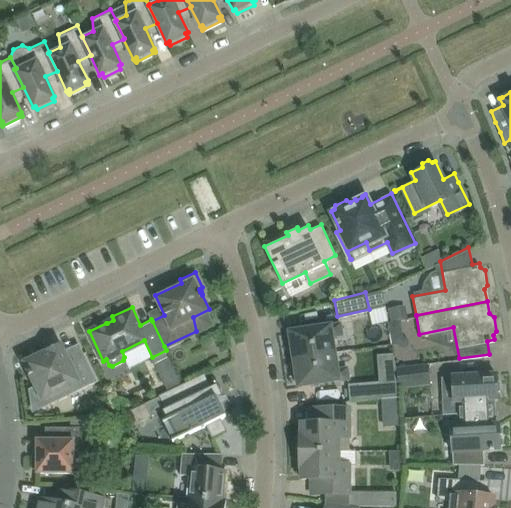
[(399,319),(387,321),(389,332),(401,330),(399,319)]
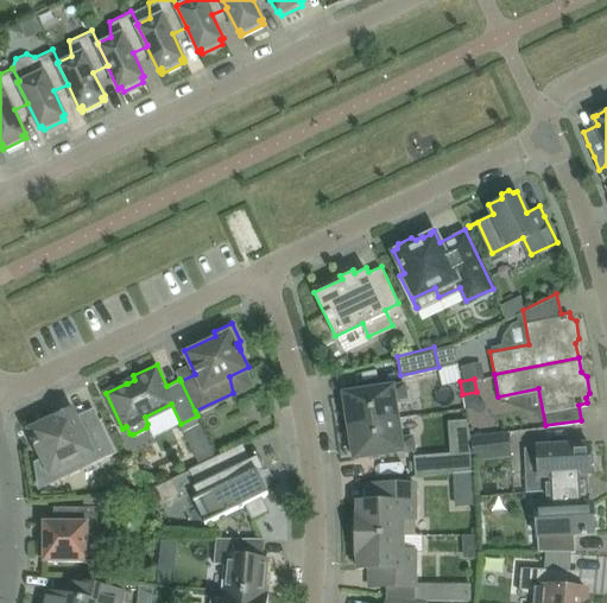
[(403,381),(343,391),(346,406),(343,408),(345,419),(348,421),(348,424),(397,416),(394,397),(405,394),(403,381)]
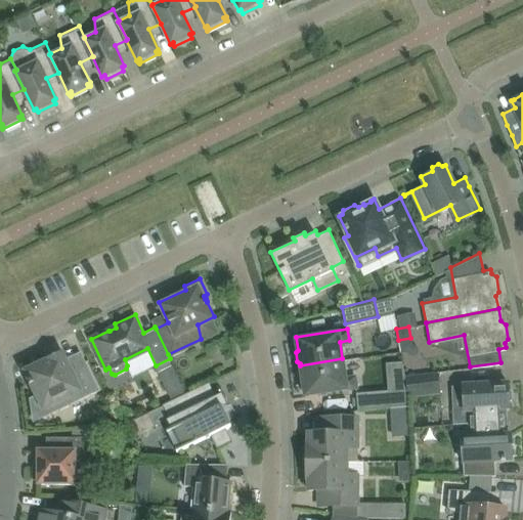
[(46,356),(47,358),(25,370),(29,378),(28,379),(30,383),(31,382),(37,394),(30,397),(34,419),(52,409),(49,402),(74,391),(77,398),(97,388),(80,351),(64,358),(60,350),(46,356)]
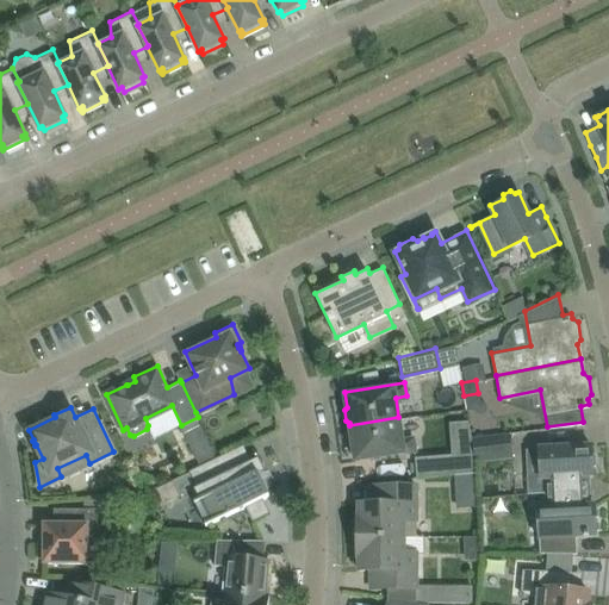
[(398,417),(349,425),(349,428),(347,431),(349,441),(352,443),(354,457),(415,449),(412,436),(402,437),(398,417)]
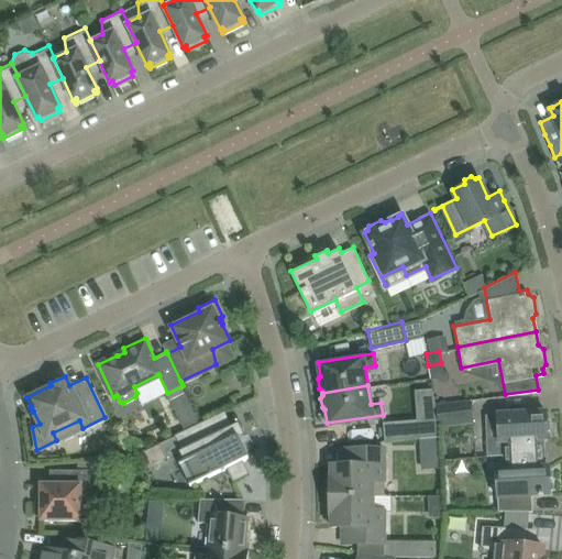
[(438,425),(461,423),(459,399),(434,402),(438,425)]
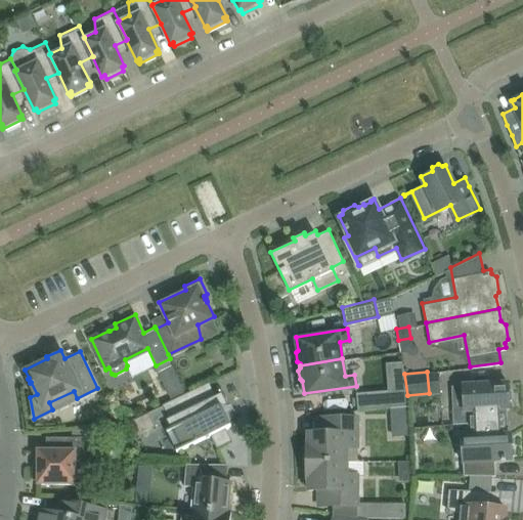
[(464,407),(451,408),(452,422),(469,421),(506,419),(505,406),(509,406),(508,399),(511,398),(511,389),(508,388),(507,380),(494,381),(473,382),(463,383),(463,384),(464,407)]
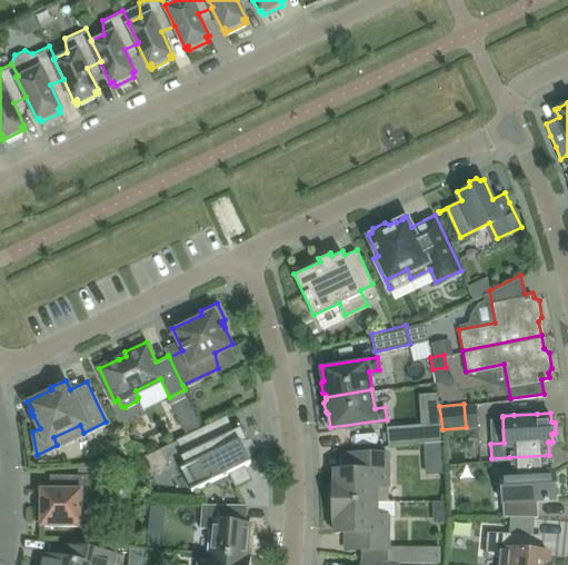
[(440,420),(386,425),(388,444),(424,440),(441,439),(440,420)]
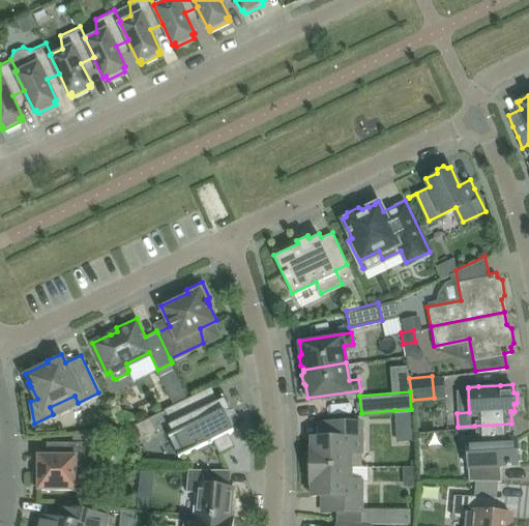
[(234,444),(228,431),(233,429),(225,410),(229,407),(224,397),(199,408),(192,395),(164,408),(171,421),(168,422),(173,432),(168,435),(169,436),(173,434),(181,451),(177,454),(178,455),(213,438),(219,451),(234,444)]
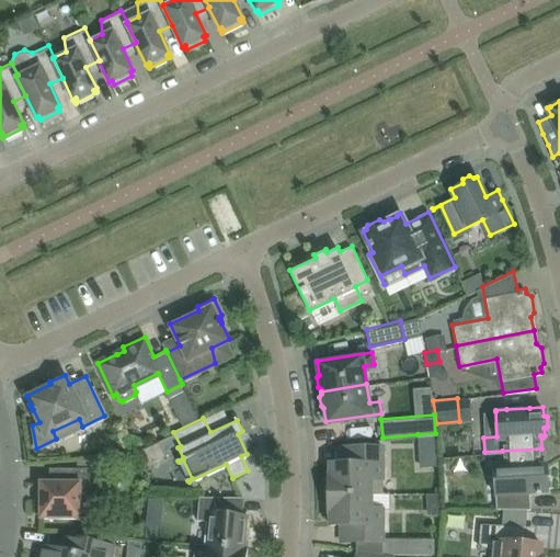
[(324,489),(324,492),(372,492),(372,477),(383,477),(383,445),(344,445),(344,461),(341,463),(340,462),(329,462),(329,473),(329,477),(326,477),(324,489)]
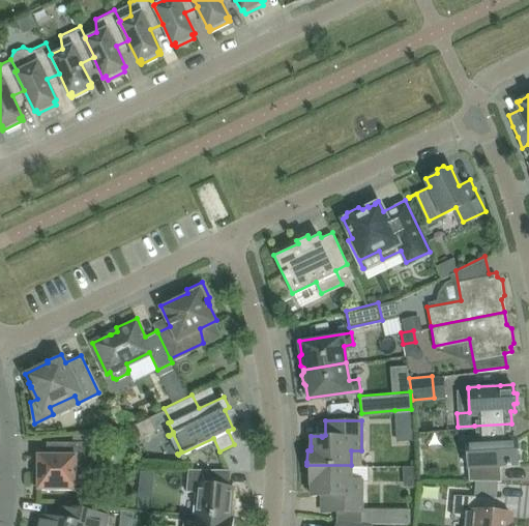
[(466,439),(467,450),(468,479),(501,479),(500,464),(518,463),(517,459),(520,458),(520,453),(517,451),(517,447),(520,446),(519,441),(516,440),(516,436),(511,436),(511,424),(474,426),(474,438),(466,439)]
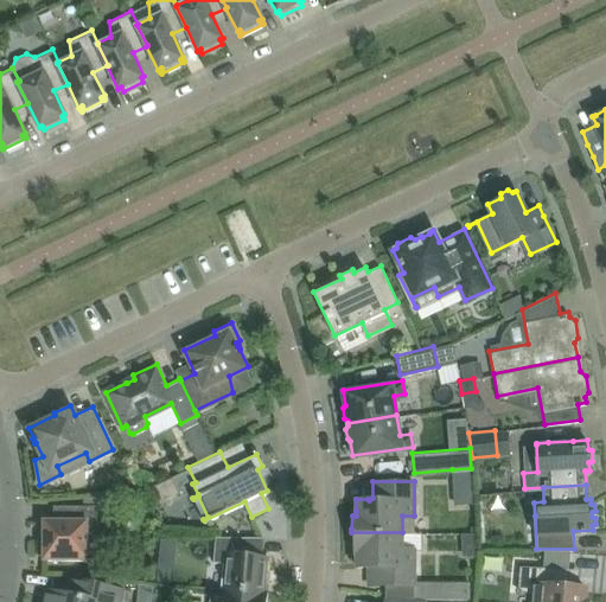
[(96,504),(52,504),(52,518),(43,518),(43,538),(38,538),(38,552),(43,552),(43,558),(87,558),(87,526),(96,527),(96,504)]
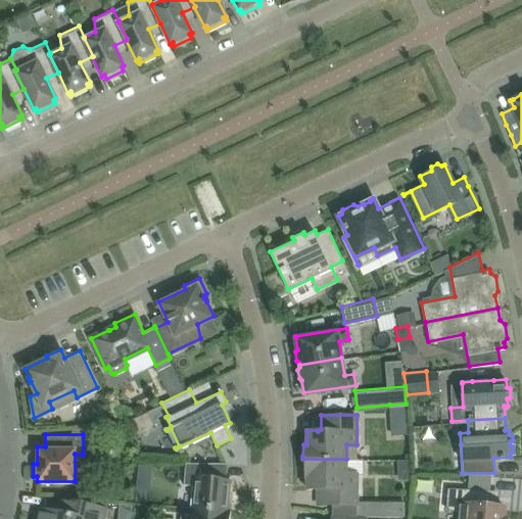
[(357,472),(346,472),(346,459),(302,459),(302,461),(304,473),(306,473),(306,476),(306,487),(317,487),(319,485),(322,488),(322,502),(357,502),(357,472)]
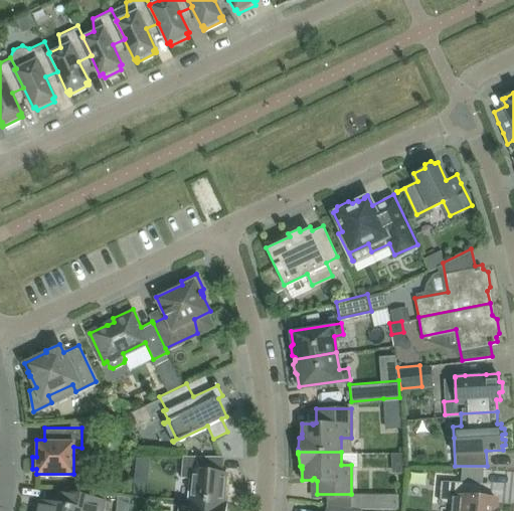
[(191,477),(189,498),(226,501),(228,481),(225,480),(226,471),(218,470),(220,455),(182,455),(180,476),(191,477)]
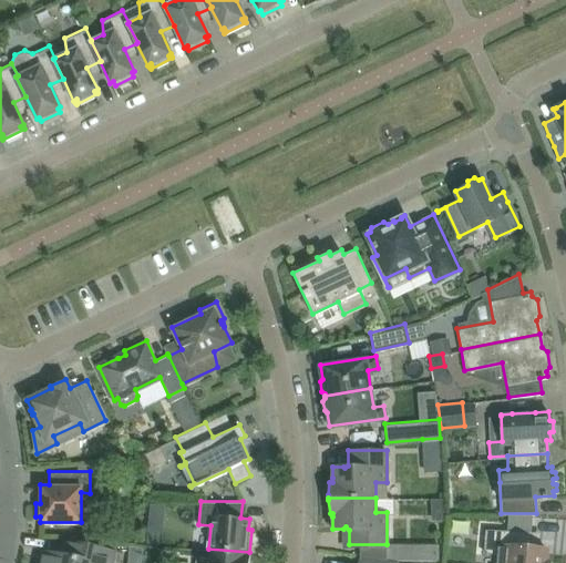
[(147,521),(145,541),(161,542),(162,522),(147,521)]
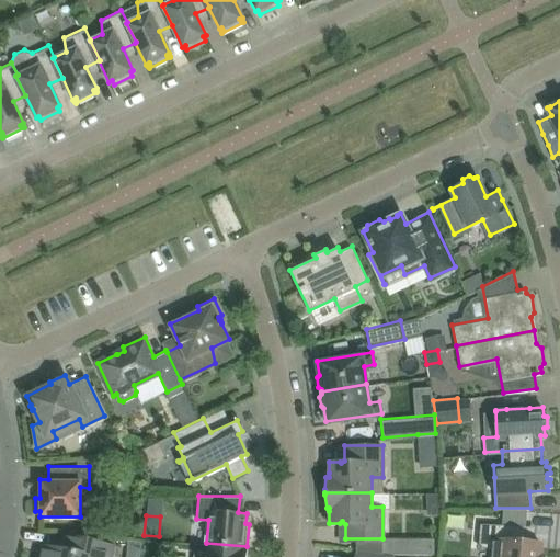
[(481,546),(493,547),(492,556),(544,556),(545,554),(540,553),(541,544),(533,544),(525,545),(524,540),(525,524),(480,522),(478,542),(481,546)]
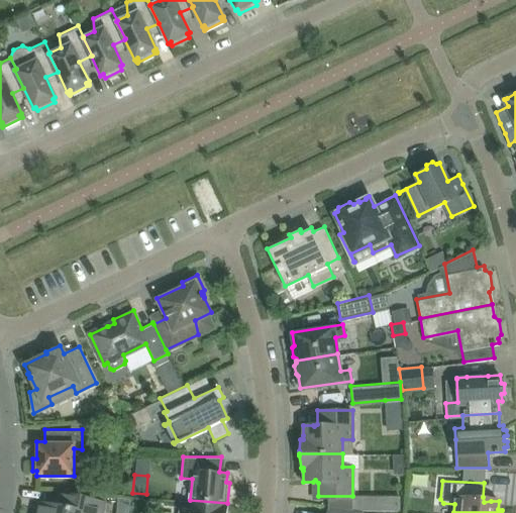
[(31,512),(101,512),(104,499),(58,490),(55,503),(38,500),(37,504),(33,506),(31,512)]
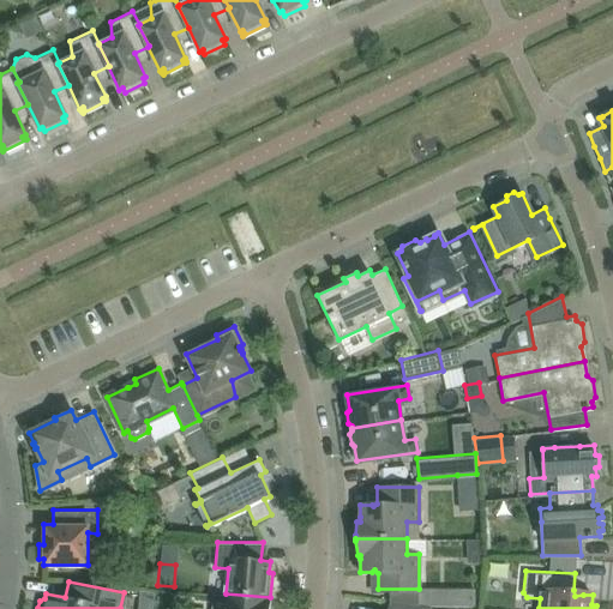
[(269,608),(270,597),(226,594),(223,608),(269,608)]
